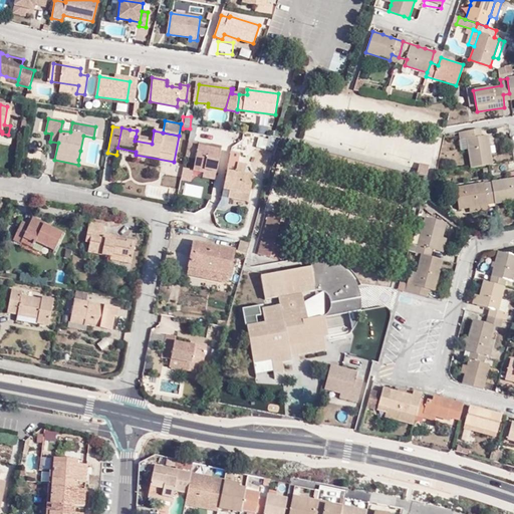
[(460,140),(466,139),(470,168),(489,165),(493,164),(488,135),(481,136),(476,137),(475,130),(459,133),(460,140)]
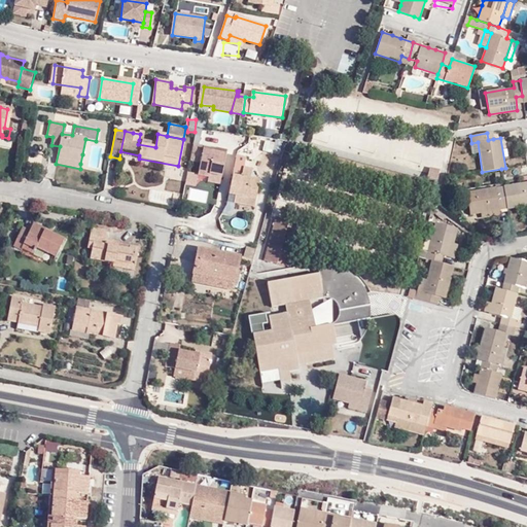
[(261,150),(279,153),(281,141),(264,138),(261,150)]
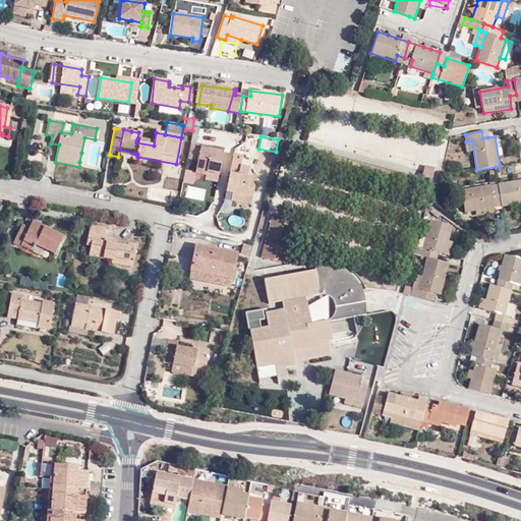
[(216,182),(223,148),(190,140),(186,159),(196,161),(192,177),(216,182)]
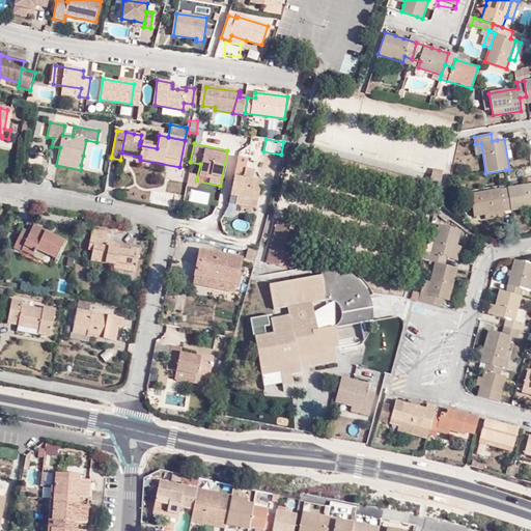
[(255,171),(246,169),(248,160),(239,158),(230,196),(238,197),(235,204),(256,208),(261,180),(252,179),(255,171)]
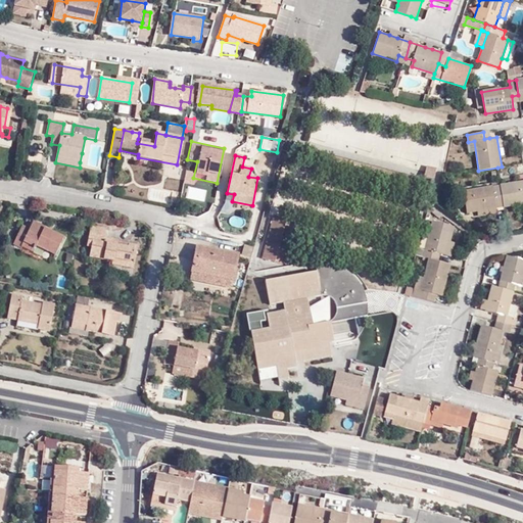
[(436,169),(427,165),(424,177),(434,180),(436,169)]
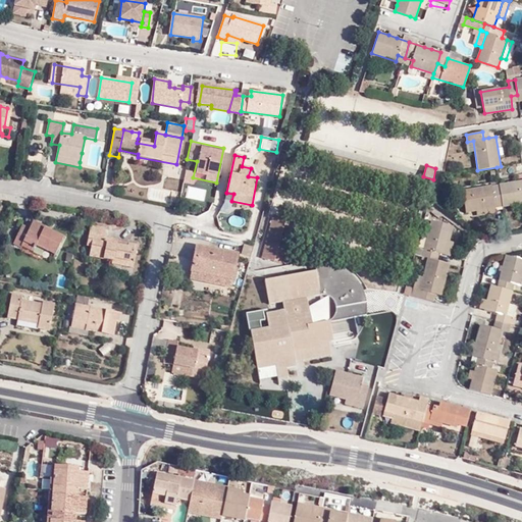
[(164,186),(178,189),(179,181),(165,178),(164,186)]
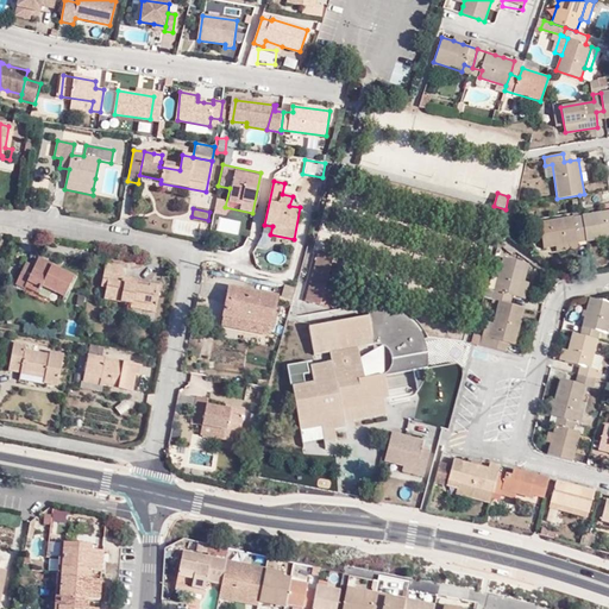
[(608,211),(583,215),(586,242),(608,237),(608,211)]
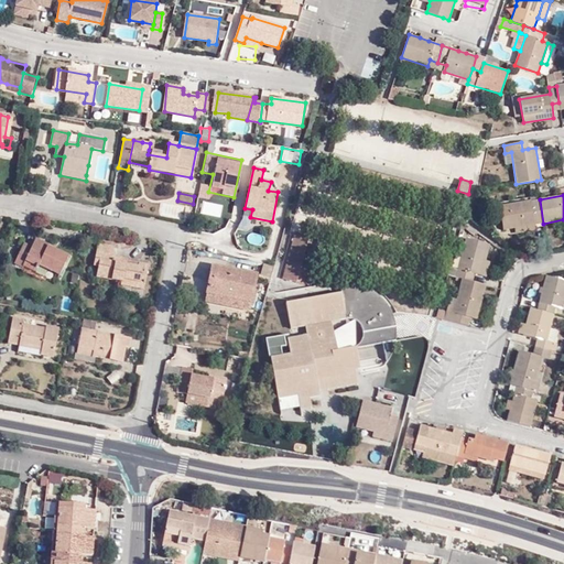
[(514,228),(534,225),(543,224),(540,199),(500,206),(503,230),(514,228)]
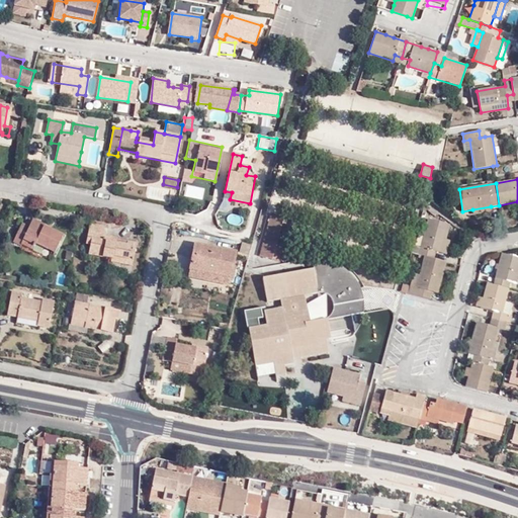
[(148,186),(147,195),(167,198),(168,188),(148,186)]
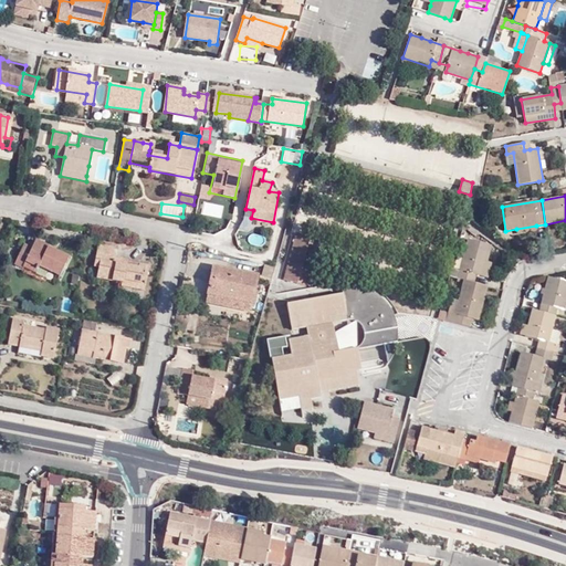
[(295,230),(281,278),(304,285),(320,238),(295,230)]
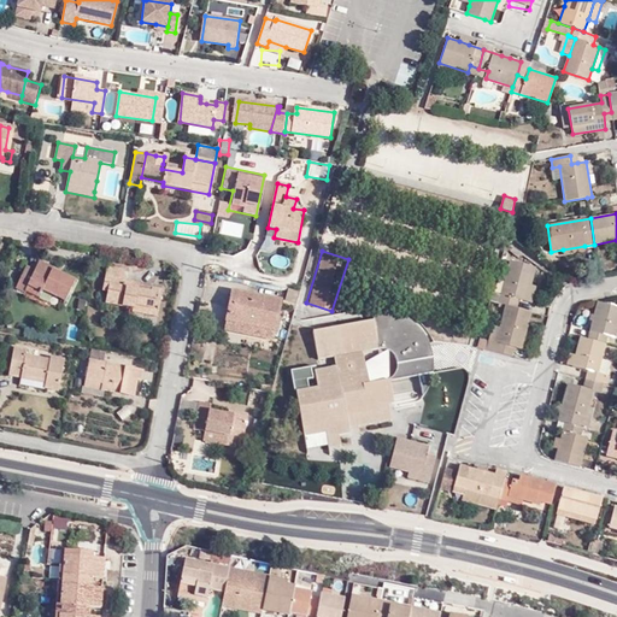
[(536,269),(511,260),(499,304),(506,305),(517,309),(519,300),(527,301),(532,285),(536,269)]
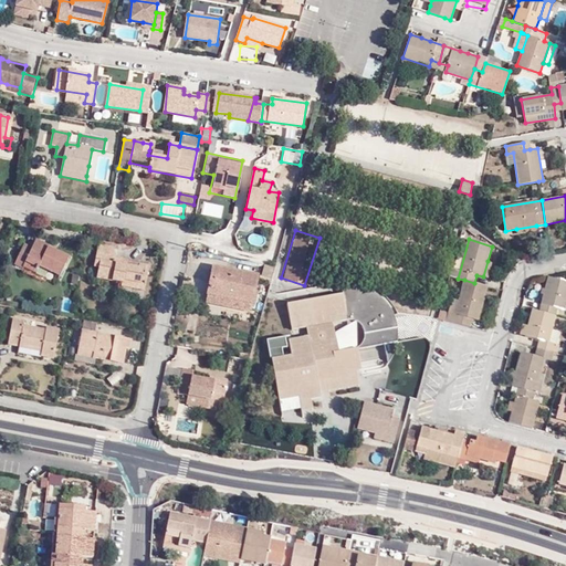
[(23,268),(27,262),(40,268),(60,278),(69,258),(49,248),(50,247),(37,241),(32,249),(24,244),(14,264),(23,268)]
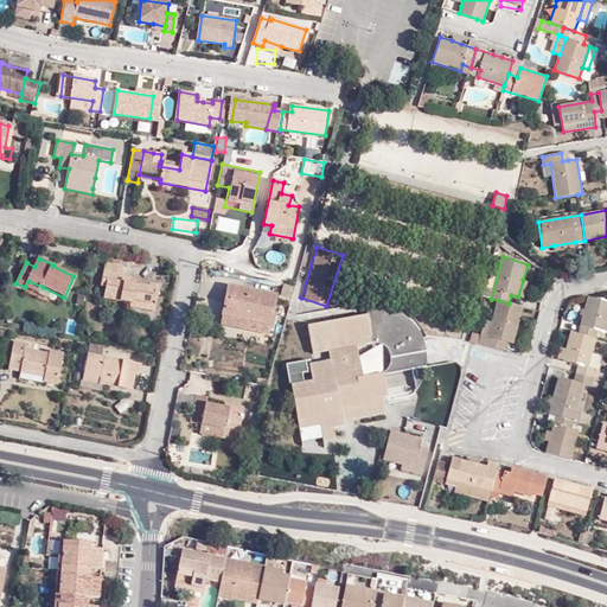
[(122,276),(125,267),(106,262),(101,286),(107,286),(104,298),(132,302),(131,307),(154,312),(160,286),(139,282),(139,280),(122,276)]
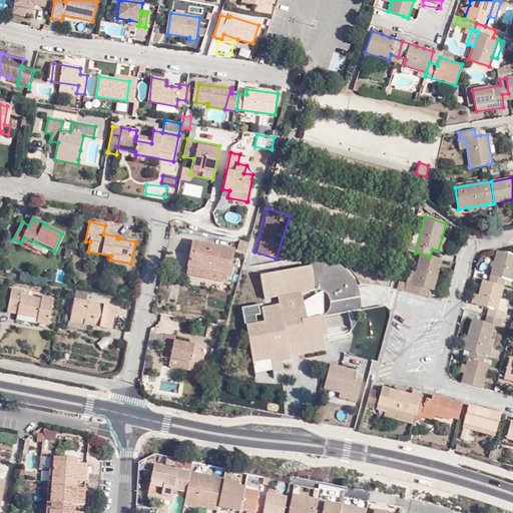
[(443,251),(446,238),(442,236),(438,250),(443,251)]
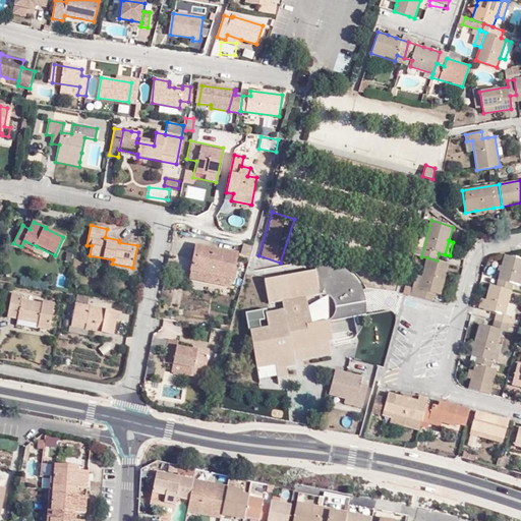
[(21,246),(34,251),(37,246),(24,241),(21,246)]
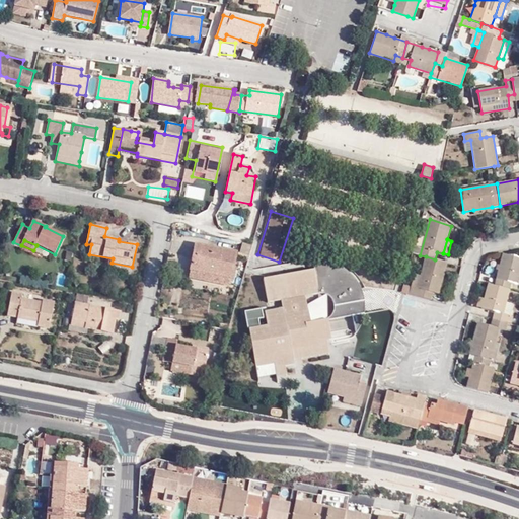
[(235,252),(196,245),(191,270),(231,277),(235,252)]
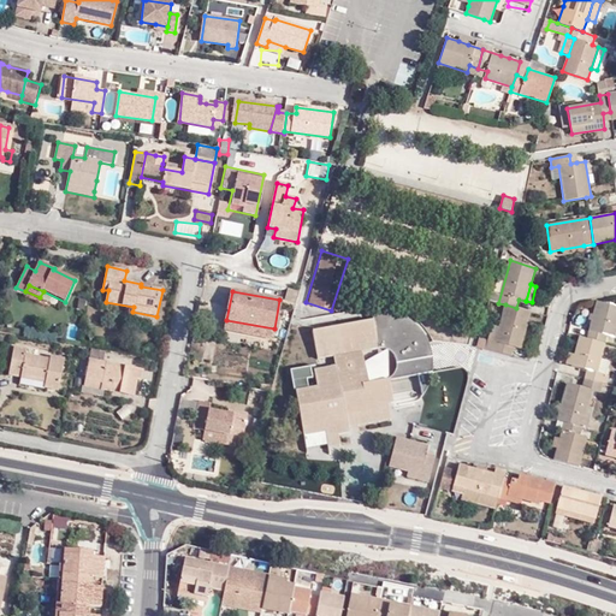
[(593,315),(591,320),(586,339),(605,344),(608,336),(615,337),(615,331),(615,307),(596,302),(593,315)]
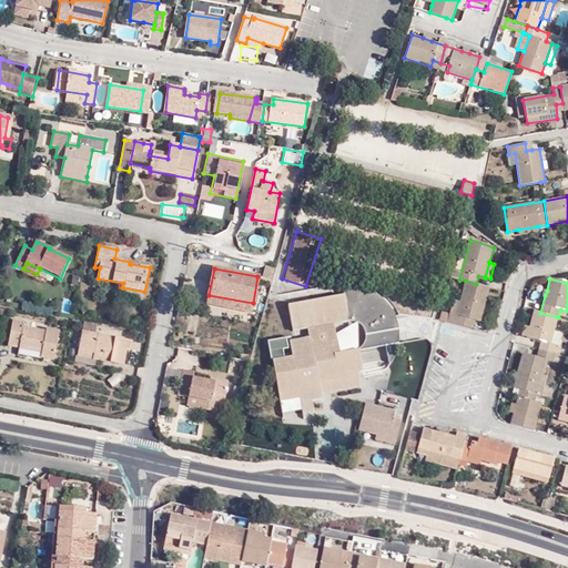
[(456,315),(450,314),(449,316),(448,322),(473,328),(474,320),(480,322),(489,287),(476,284),(466,281),(460,301),(456,315)]
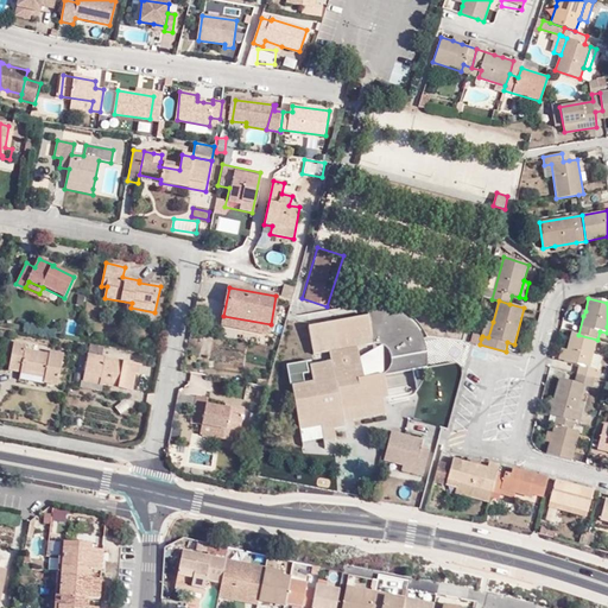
[(373,405),(372,399),(382,397),(387,396),(384,374),(415,369),(418,386),(420,382),(425,373),(426,363),(426,352),(423,341),(418,331),(411,322),(403,316),(392,311),(382,309),(377,309),(367,310),(368,316),(327,324),(309,327),(312,349),(328,347),(329,352),(331,362),(310,366),(311,373),(312,382),(292,386),(299,430),(311,428),(321,426),(322,432),(335,429),(344,428),(343,422),(341,410),(373,405)]
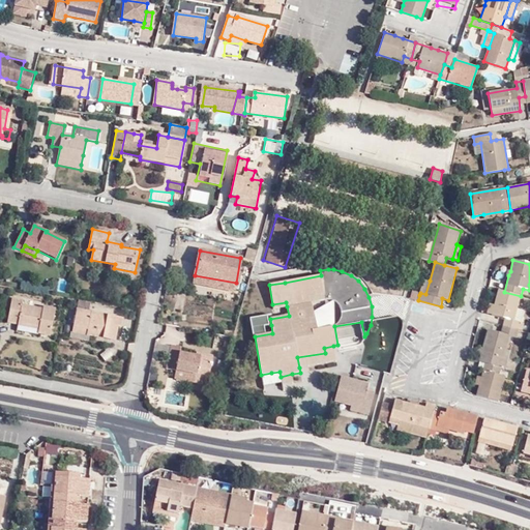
[(193,284),(234,292),(236,283),(195,275),(193,284)]
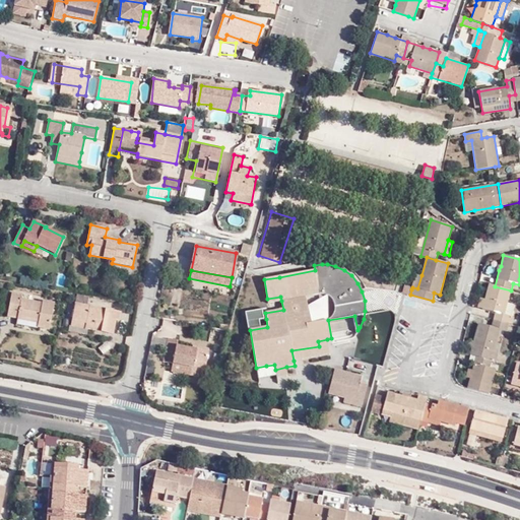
[(421,275),(416,274),(412,287),(417,288),(421,275)]
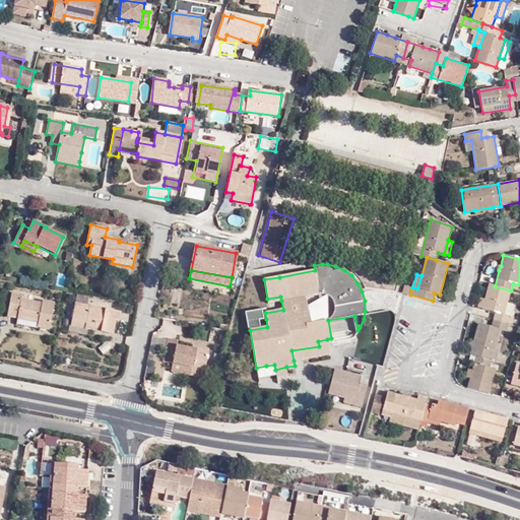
[(482,309),(496,312),(494,320),(508,324),(510,316),(505,314),(511,290),(495,286),(489,284),(485,300),(482,309)]
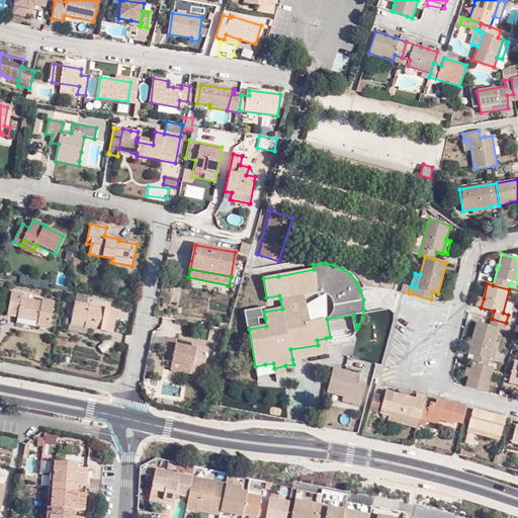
[(17,318),(38,322),(37,326),(50,328),(54,303),(42,300),(42,303),(22,298),(22,293),(12,291),(7,315),(17,317),(17,318)]
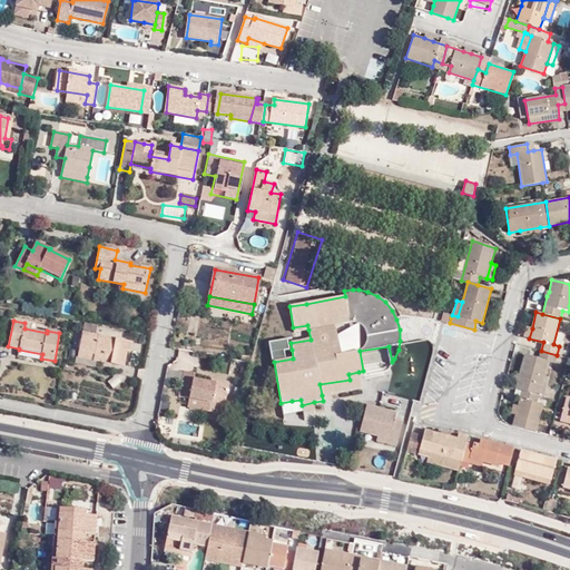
[(98,325),(85,323),(82,333),(96,335),(98,325)]
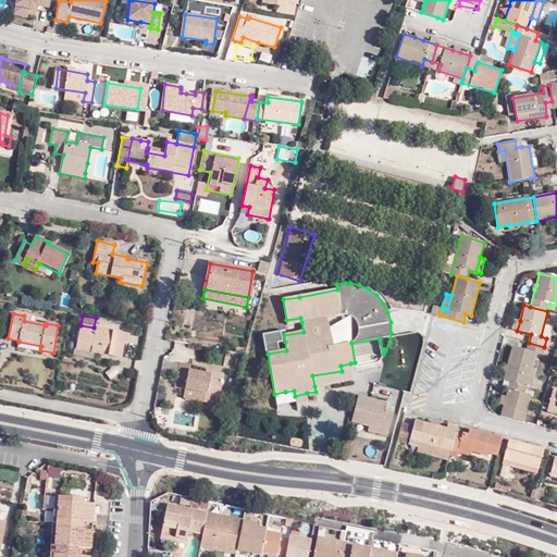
[(127,343),(128,334),(94,327),(81,325),(76,348),(120,357),(123,343),(127,343)]
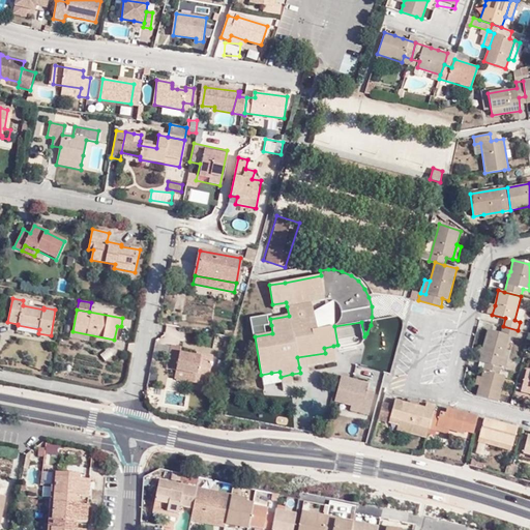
[(266,316),(252,319),(255,335),(265,333),(265,326),(268,325),(266,316)]
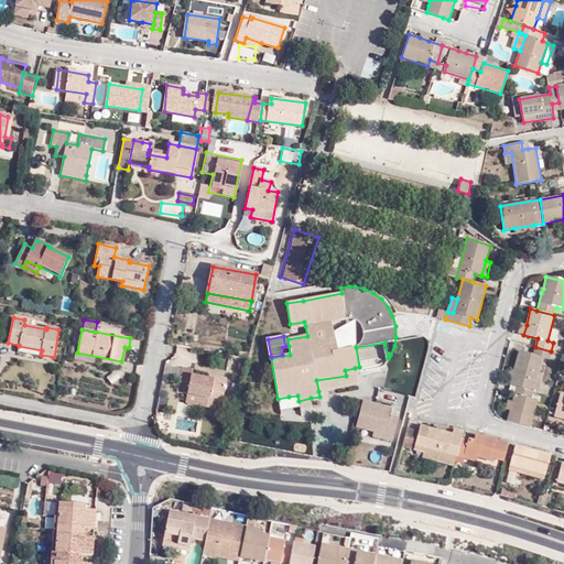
[(549,359),(551,351),(535,347),(533,355),(519,350),(513,370),(512,377),(509,384),(516,387),(533,391),(539,371),(542,357),(549,359)]
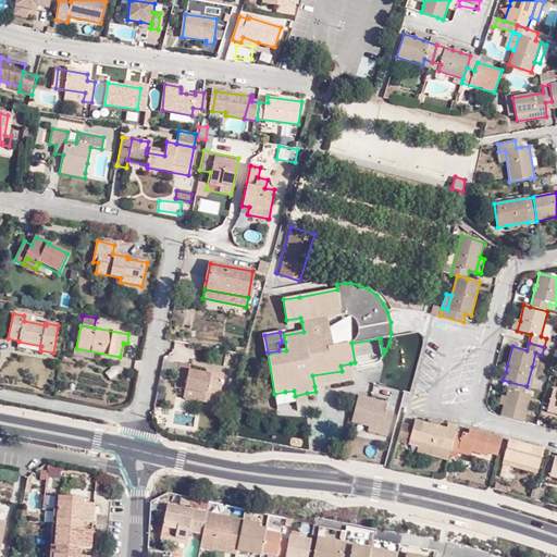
[(185,390),(207,394),(206,403),(219,405),(224,374),(207,371),(207,374),(190,371),(190,366),(180,362),(174,387),(185,390)]
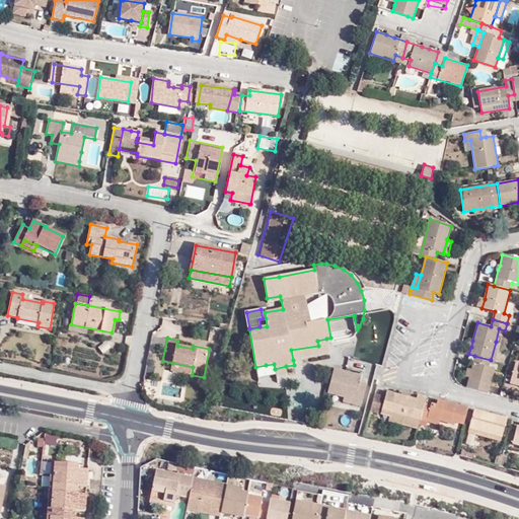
[(293,360),(328,353),(326,339),(317,341),(318,346),(291,350),(293,360)]
